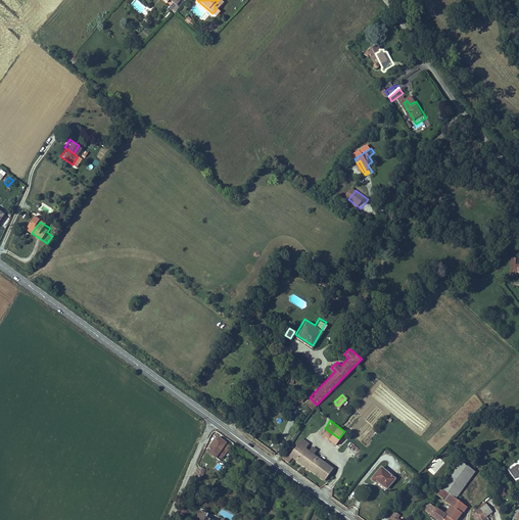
[(339,438),(325,428),(321,433),(335,443),(339,438)]
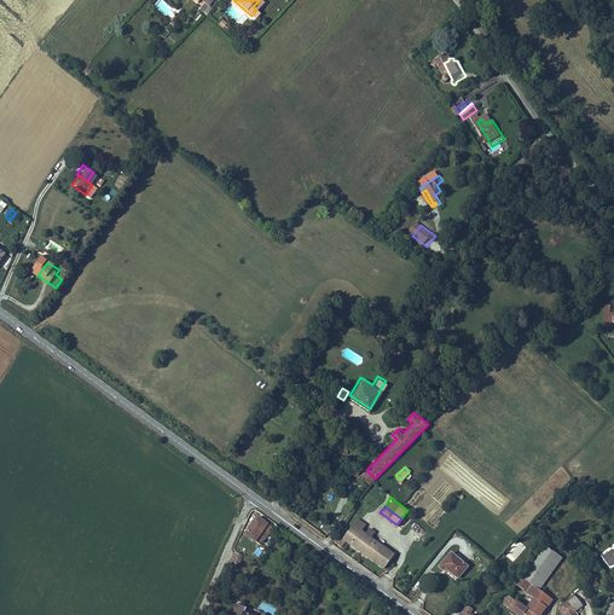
[(268,521),(254,510),(243,524),(256,535),(268,521)]
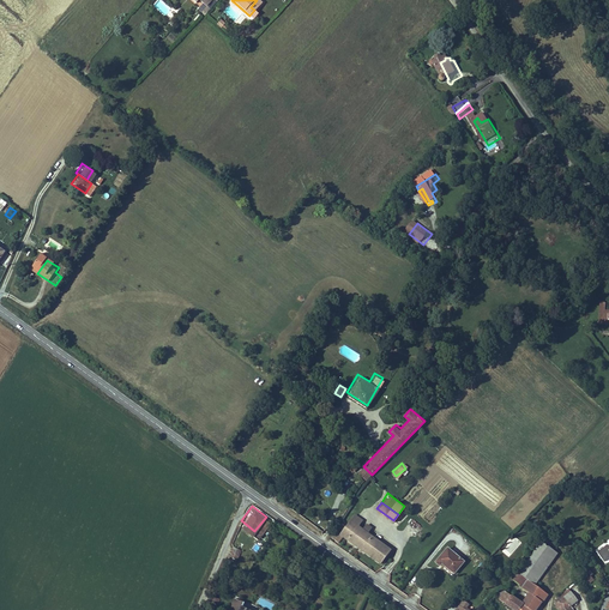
[(368,553),(379,538),(366,529),(369,524),(365,520),(361,525),(357,521),(354,519),(356,514),(354,513),(345,524),(343,521),(332,535),(339,541),(344,535),(368,553)]
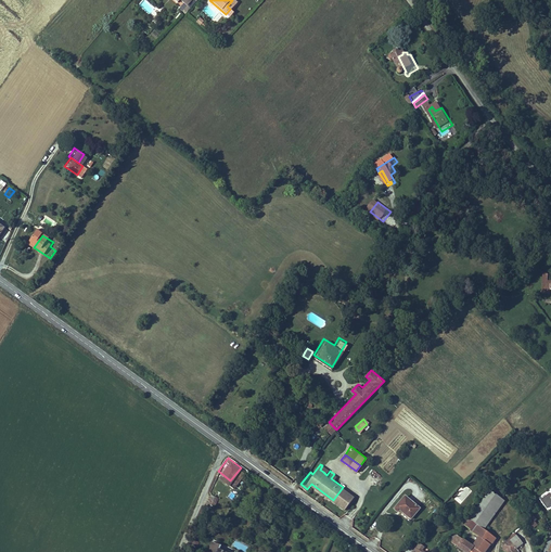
[(548,500),(550,503),(550,480),(547,485),(550,490),(547,492),(545,489),(536,496),(541,504),(548,500)]
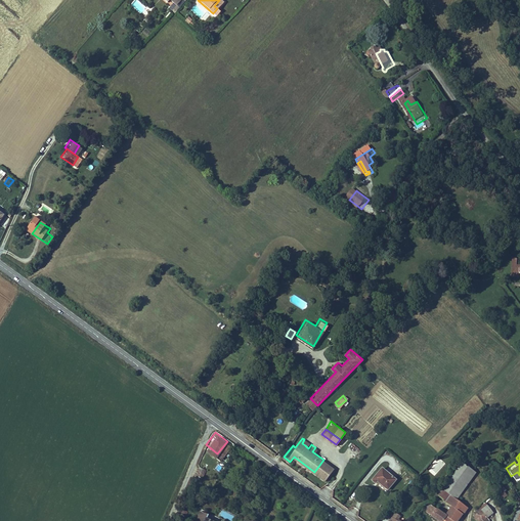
[(433,471),(440,460),(434,457),(427,468),(433,471)]
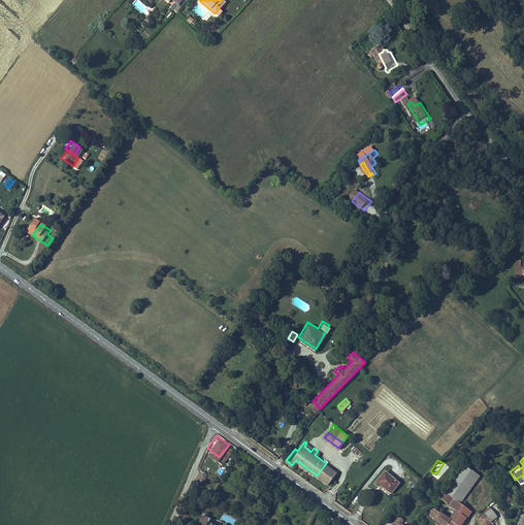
[(205,467),(199,463),(195,471),(202,474),(205,467)]
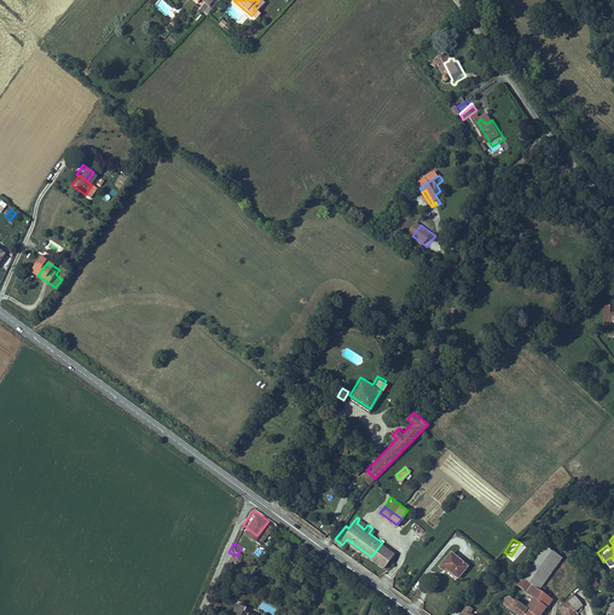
[(394,552),(382,543),(371,557),(383,566),(394,552)]
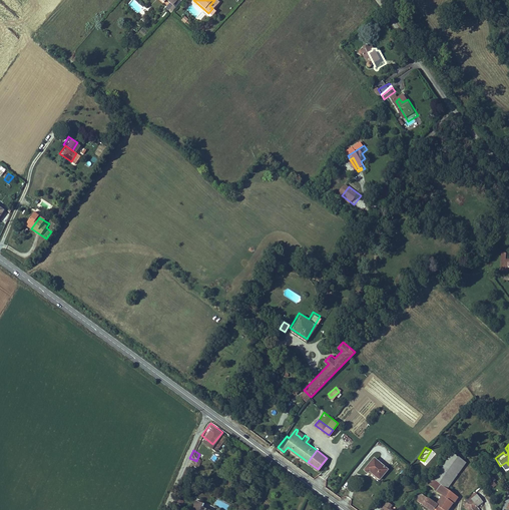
[(457,456),(452,453),(441,470),(436,478),(438,479),(437,481),(447,487),(448,488),(460,471),(466,462),(457,456)]
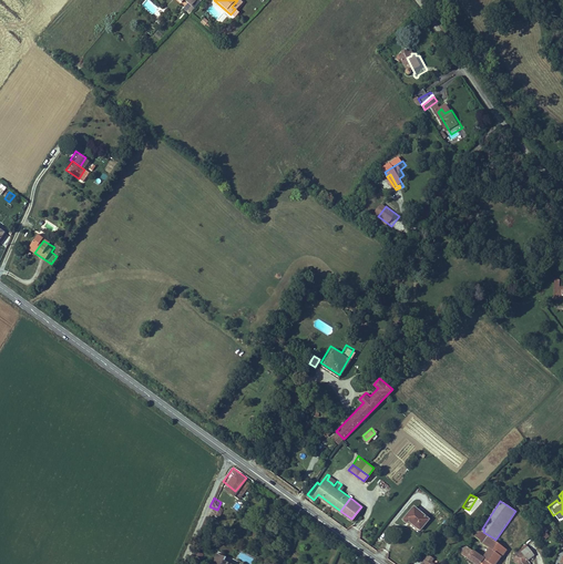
[(430,519),(413,505),(402,519),(408,523),(409,521),(420,530),(430,519)]
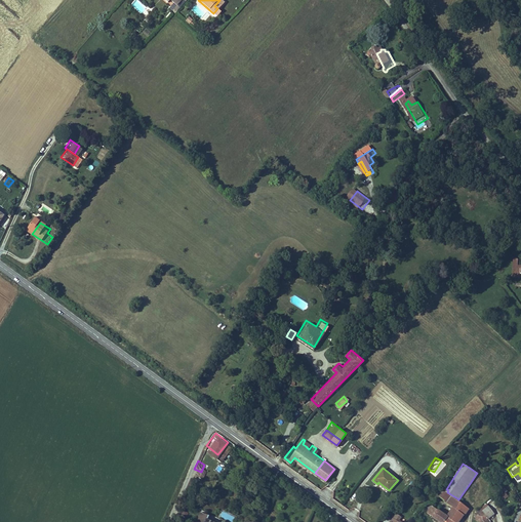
[(506,493),(501,485),(494,488),(501,496),(506,493)]
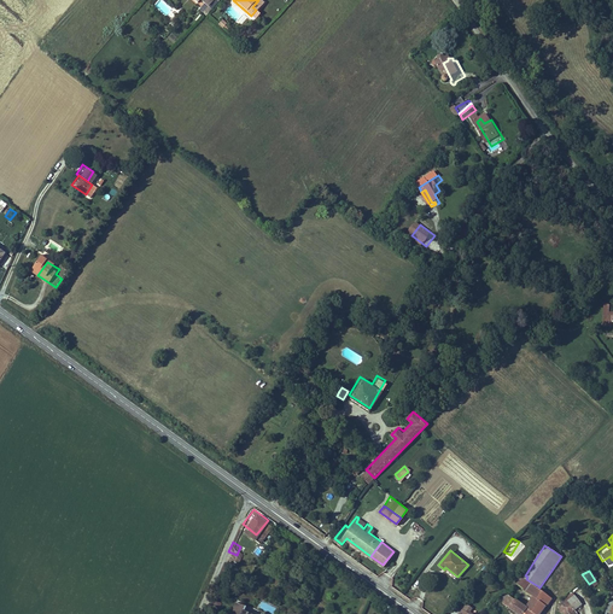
[(526,579),(524,577),(518,583),(524,586),(533,594),(538,586),(526,579)]
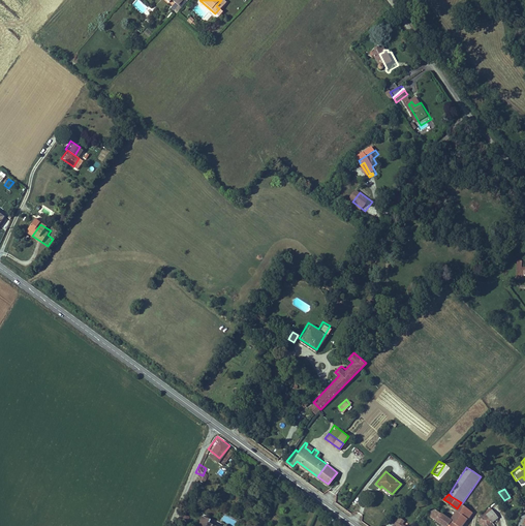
[(454,514),(450,519),(452,520),(460,525),(463,525),(473,512),(462,503),(461,502),(457,508),(454,514)]
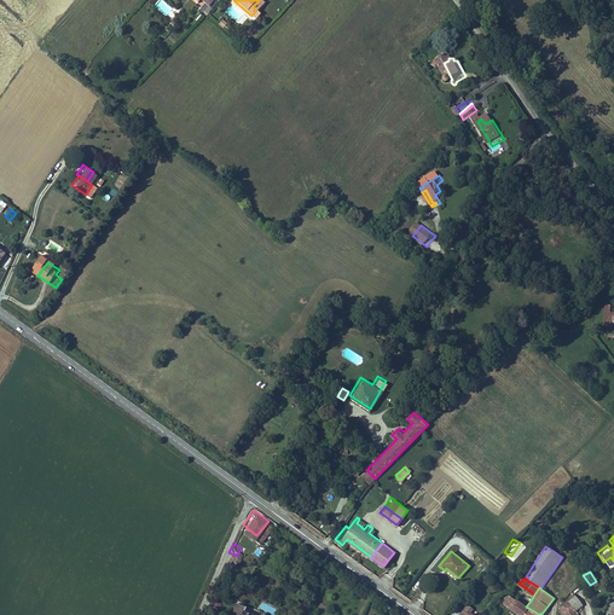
[(515,598),(520,592),(515,590),(504,604),(519,614),(522,614),(528,608),(526,607),(522,603),(515,598)]
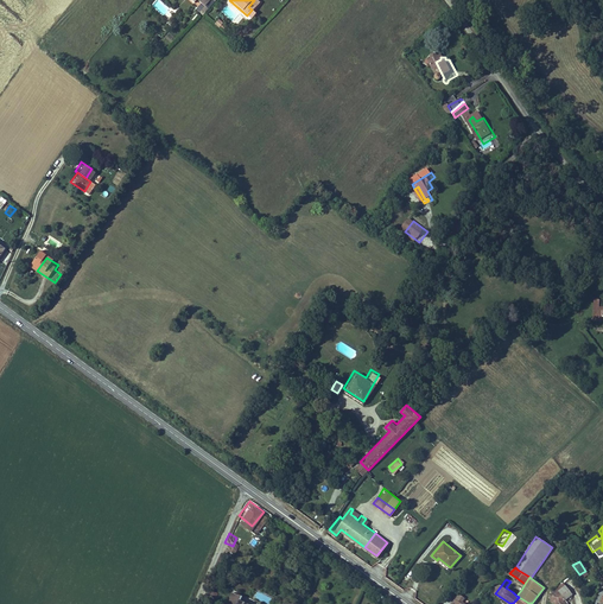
[(511,583),(511,582),(506,587),(513,592),(516,586),(511,583)]
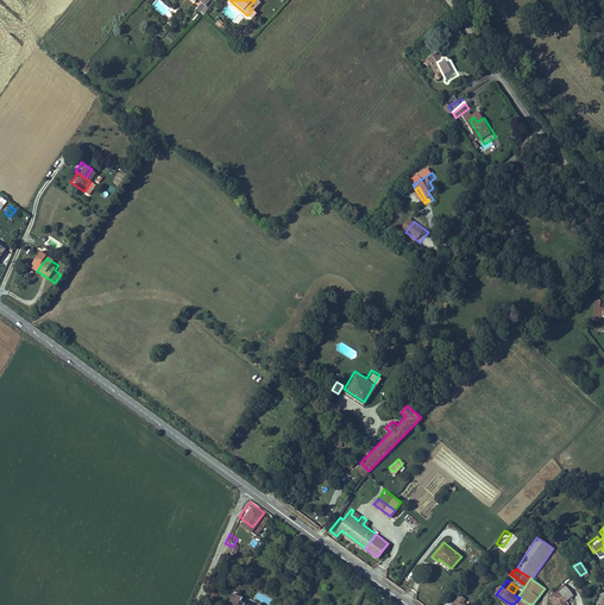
[(213,588),(205,584),(201,593),(208,597),(213,588)]
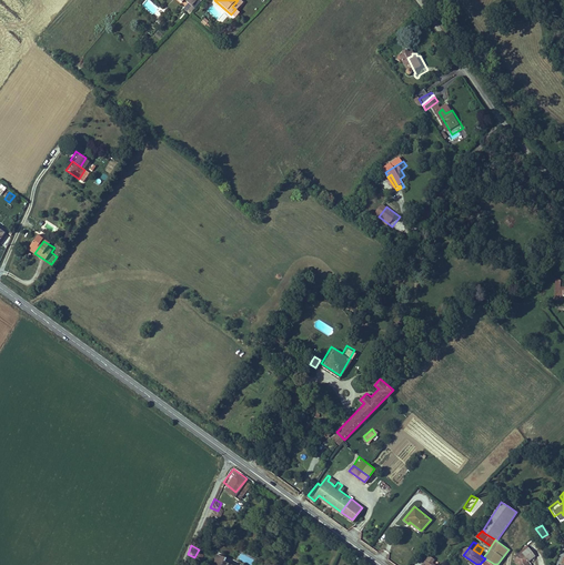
[(532,564),(523,553),(519,556),(525,564),(532,564)]
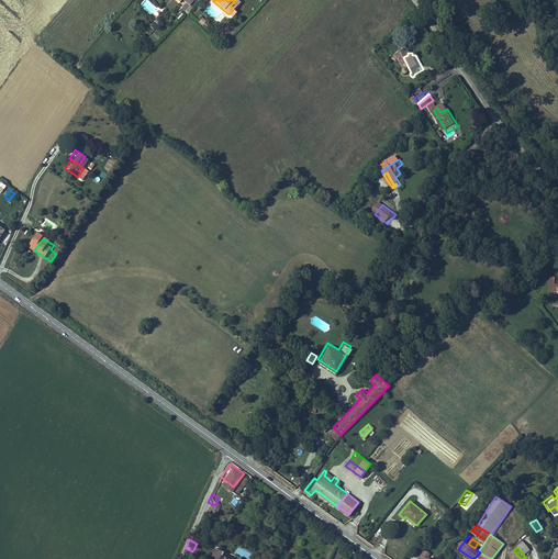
[(213,558),(240,558),(238,558),(232,558),(225,555),(226,552),(220,548),(213,558)]
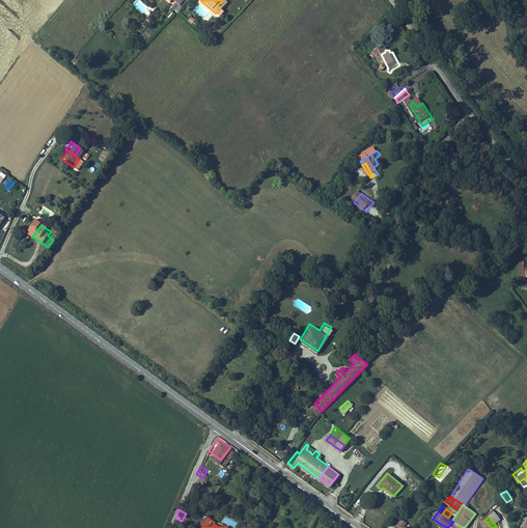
[(401,521),(398,519),(391,527),(405,527),(398,524),(401,521)]
